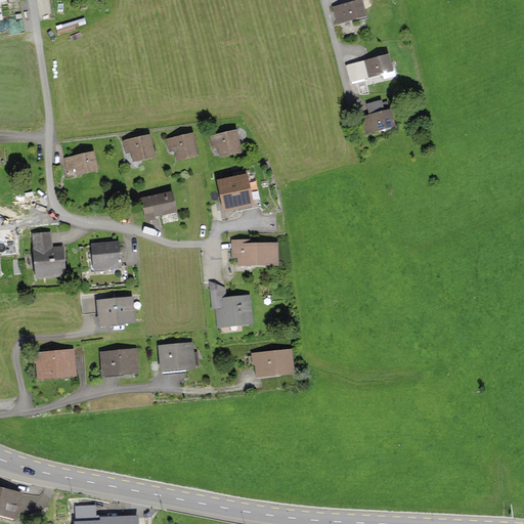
[(362,1),(334,8),(338,27),(366,19),(362,1)]
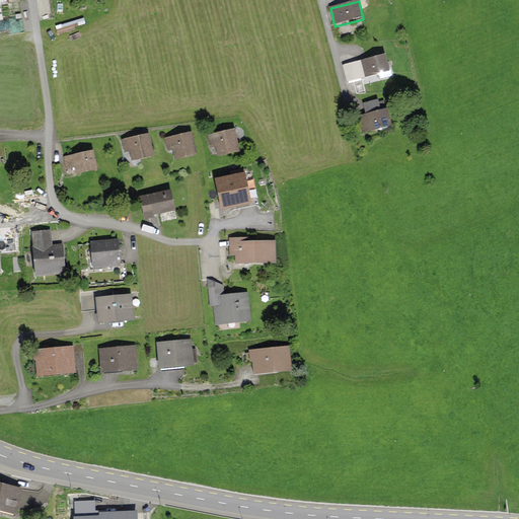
[(386,56),(344,66),(348,83),(390,73),(386,56)]
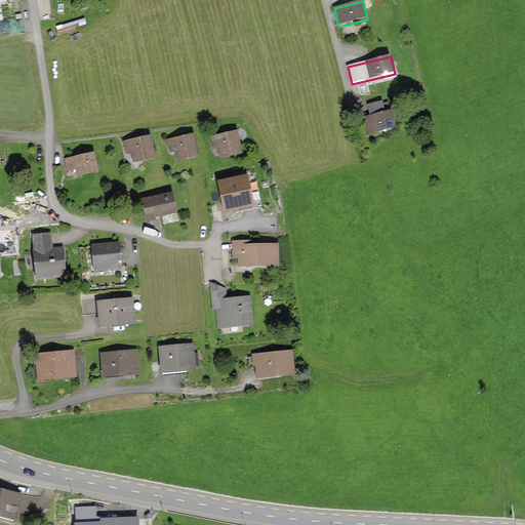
[(367,106),(370,117),(392,112),(389,101),(367,106)]
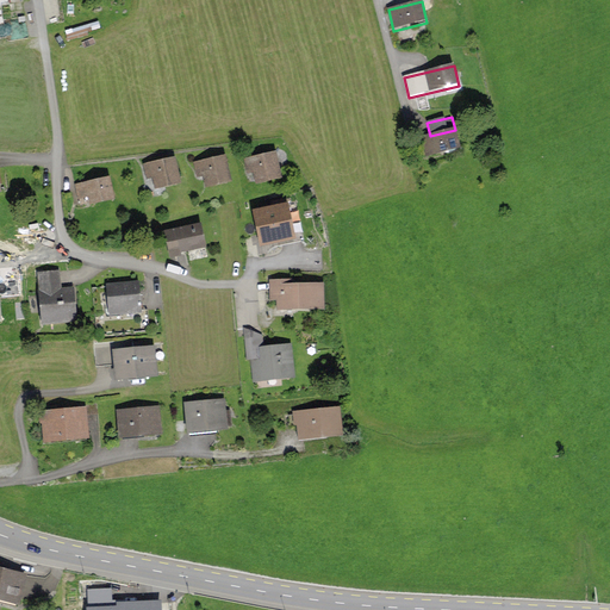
[(430,136),(422,137),(427,157),(461,150),(455,129),(455,130),(430,136)]
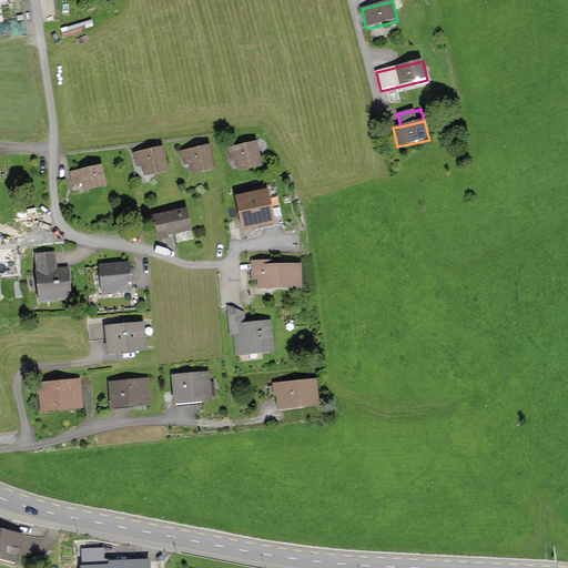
[(256,141),(226,148),(230,163),(236,161),(239,171),(263,165),(256,141)]
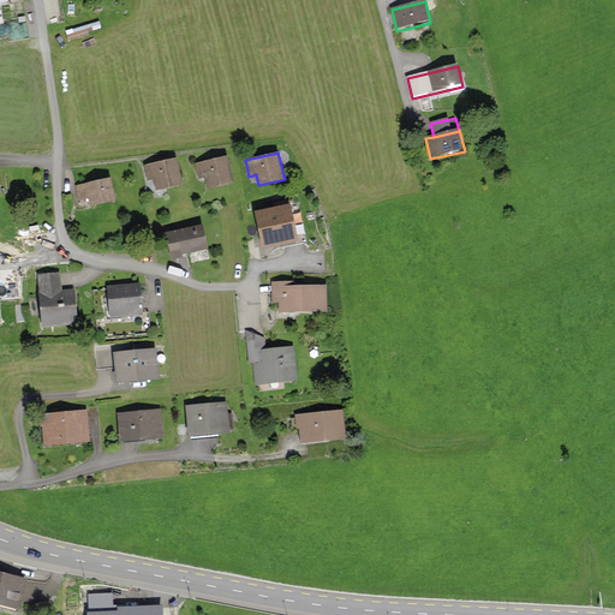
[(228,157),(195,163),(198,179),(204,178),(206,190),(233,184),(228,157)]
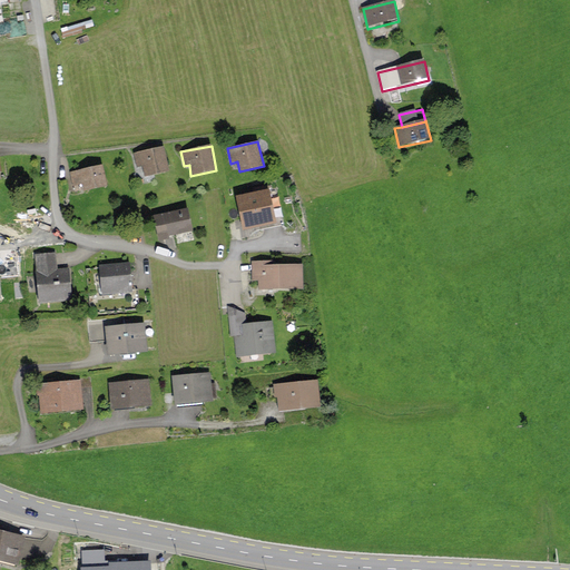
[(164,147),(133,153),(136,168),(143,167),(145,176),(169,172),(164,147)]
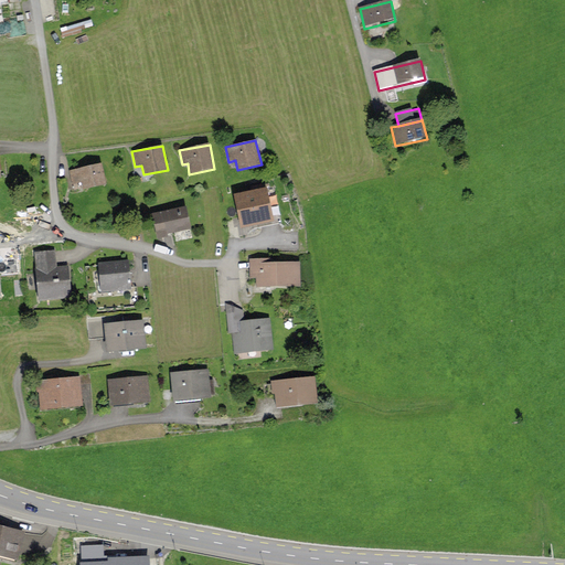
[(102,163),(68,171),(72,185),(81,183),(83,190),(107,184),(102,163)]
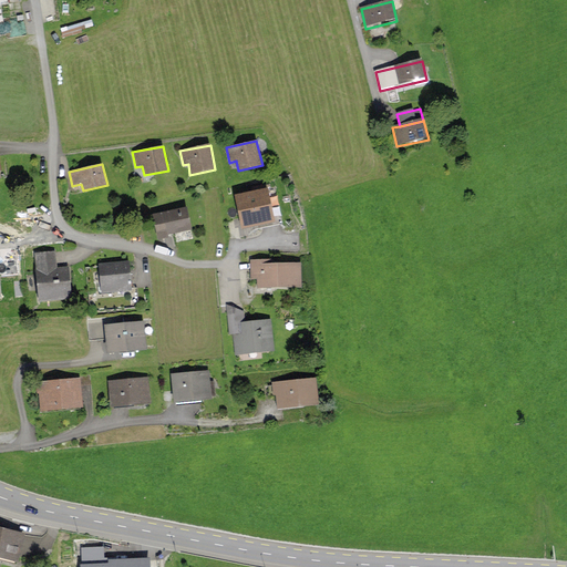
[(268,188),(235,195),(241,229),(275,222),(268,188)]
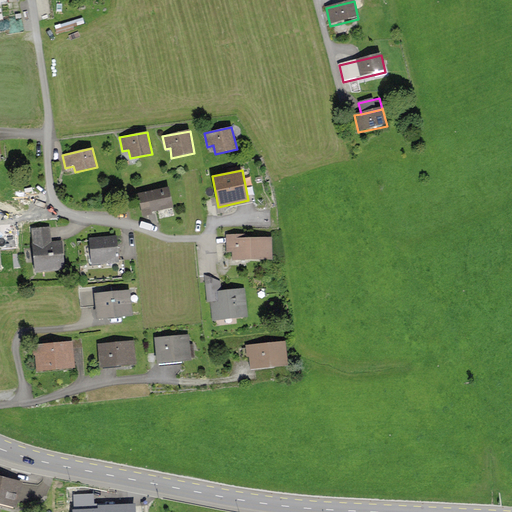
[(169,186),(138,194),(143,215),(174,208),(169,186)]
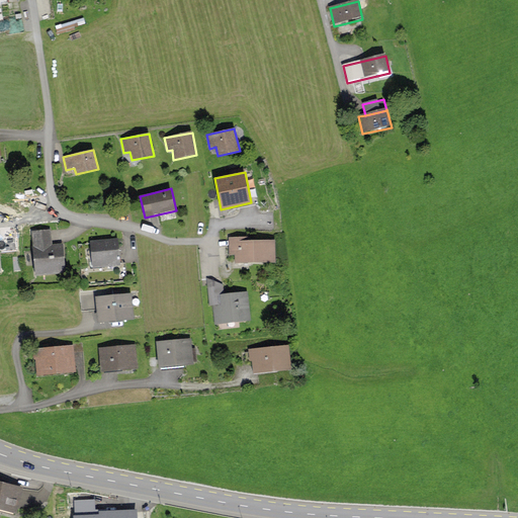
[(32,247),(53,245),(51,231),(30,232),(32,247)]
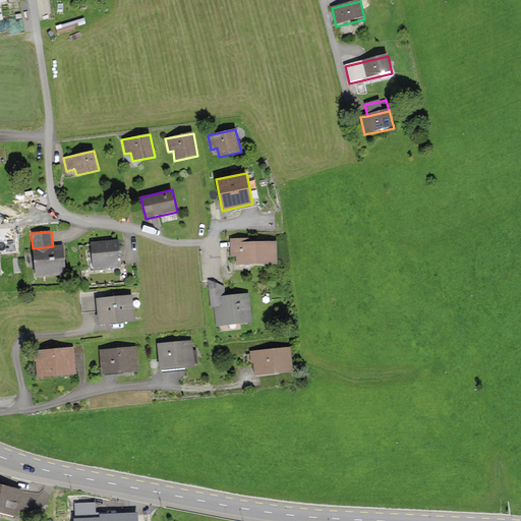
[(246,238),(229,239),(230,256),(236,256),(237,266),(277,264),(276,241),(246,242),(246,238)]
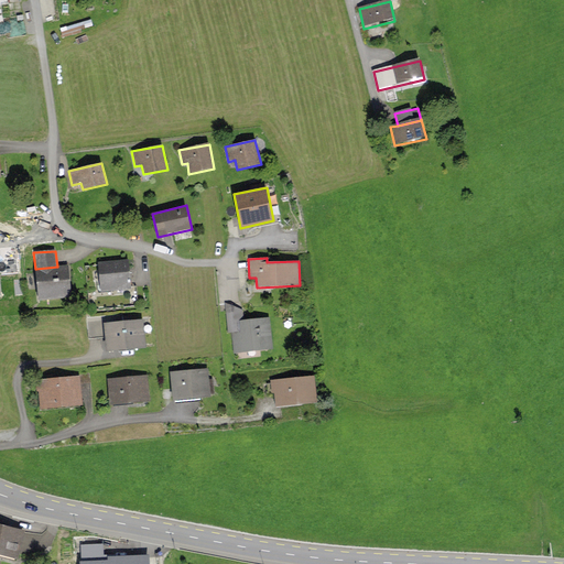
[(128,262),(97,264),(99,294),(130,292),(128,262)]
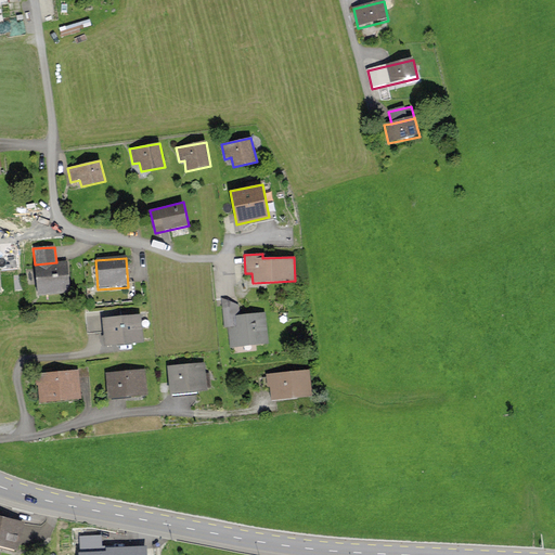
[(56,262),(35,265),(37,295),(71,292),(68,261),(56,262)]
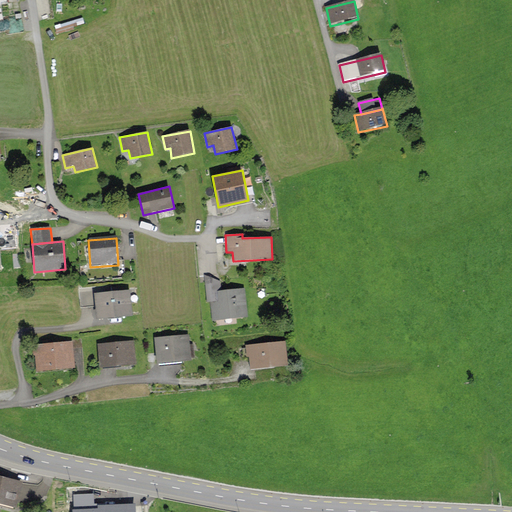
[(211,294),(222,293),(221,282),(205,275),(206,294),(211,294)]
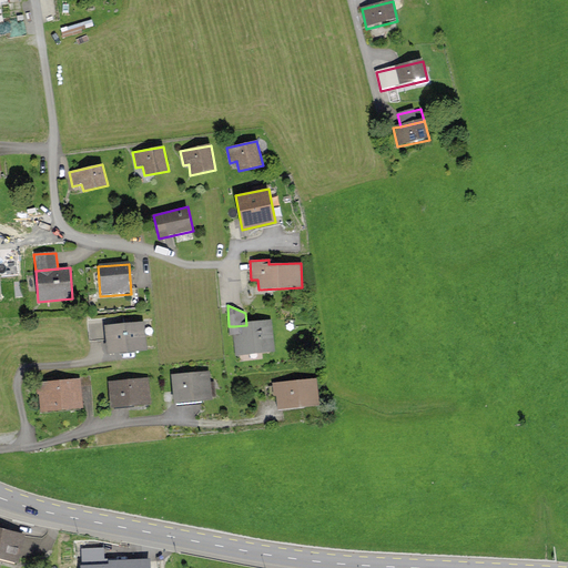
[(108,341),(107,330),(105,316),(87,317),(90,343),(108,341)]
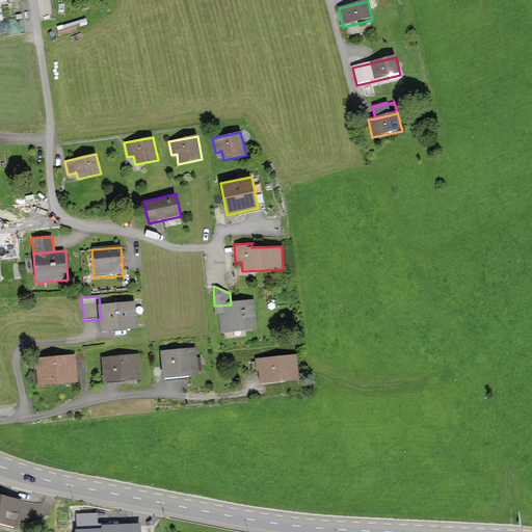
[(257,330),(255,302),(231,304),(219,306),(221,334),(257,330)]
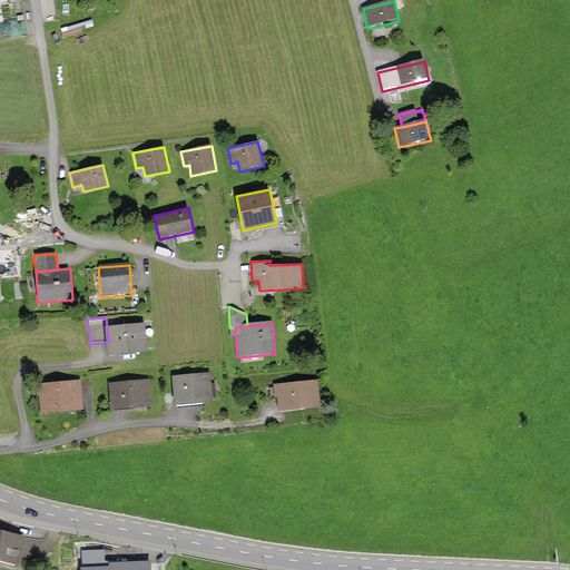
[(145,326),(126,328),(129,357),(148,355),(145,326)]
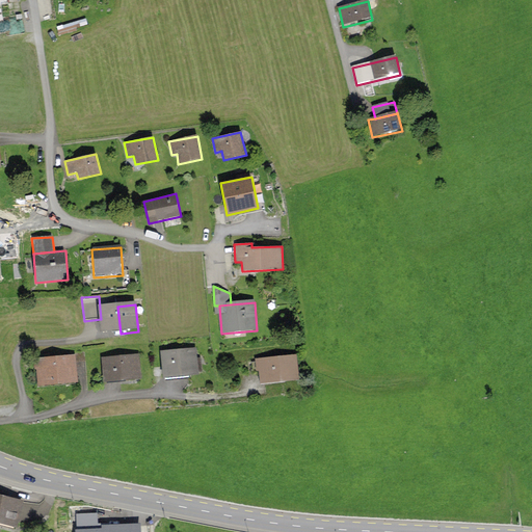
[(117,307),(100,309),(101,319),(103,336),(121,334),(117,307)]
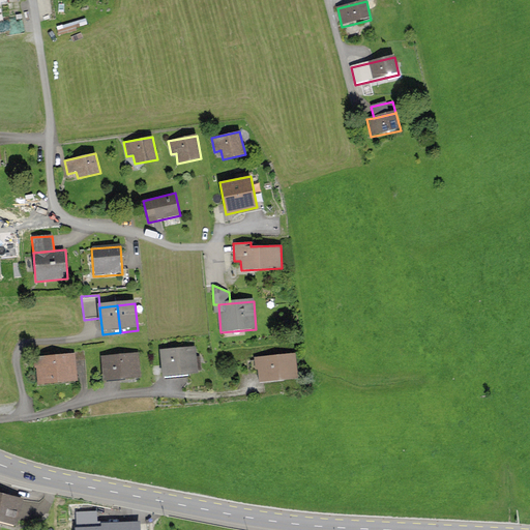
[(197,348),(159,351),(163,380),(200,376),(197,348)]
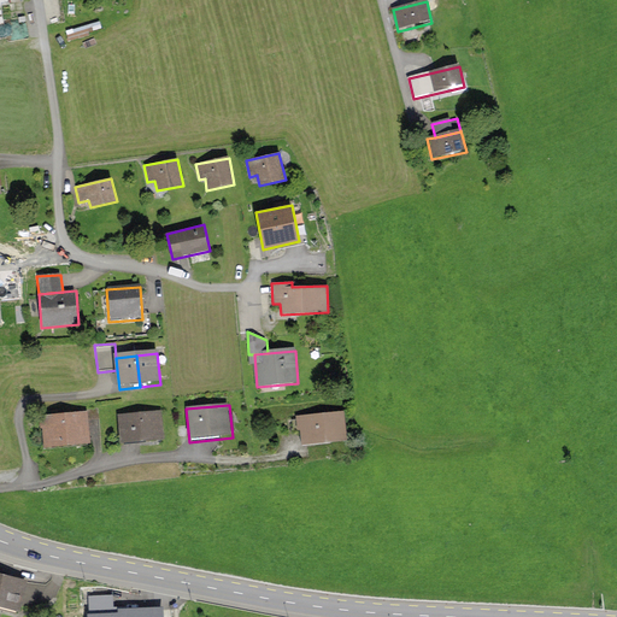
[(88,413),(41,418),(45,451),(92,446),(88,413)]
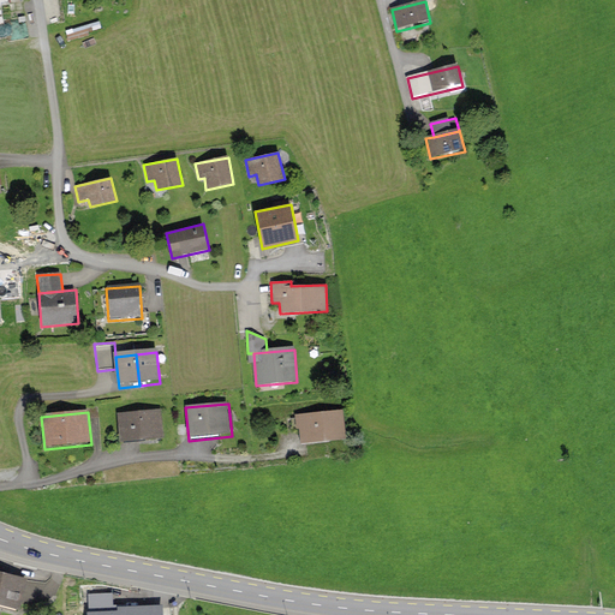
[(162,412),(119,416),(121,443),(165,441),(162,412)]
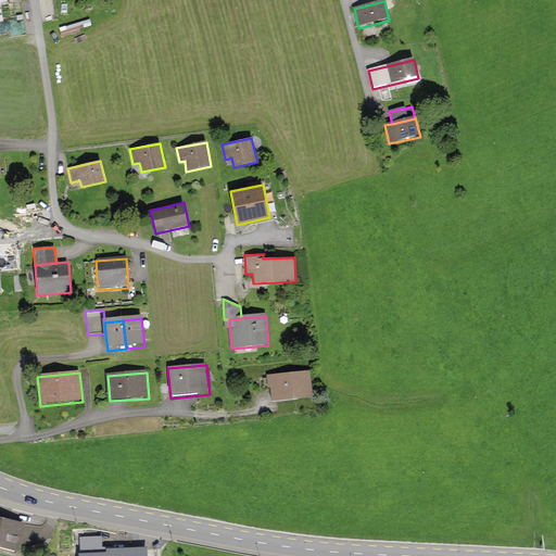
[(310,373),(267,376),(268,389),(272,389),(273,404),(313,401),(310,373)]
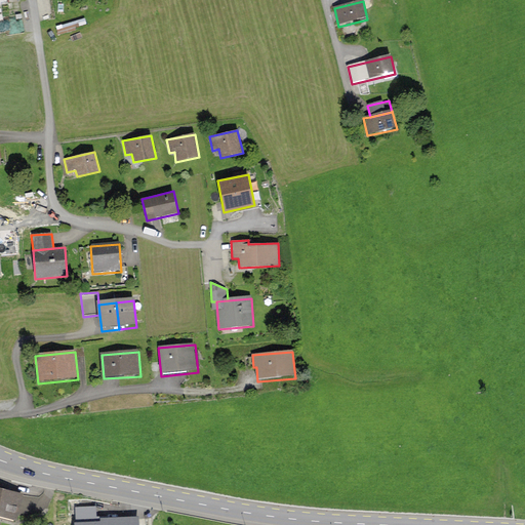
[(24,495),(0,490),(0,520),(17,524),(24,495)]
